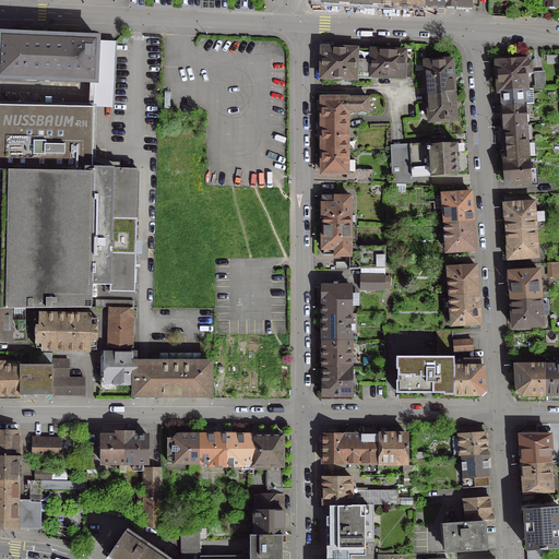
[(425,0),(425,6),(436,6),(437,9),(444,9),(447,7),(470,8),(470,0),(425,0)]
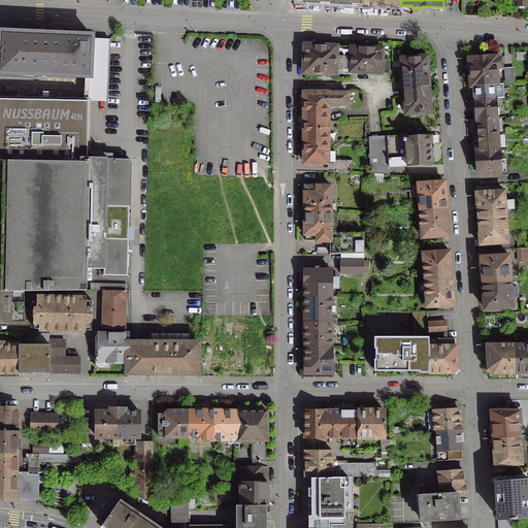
[(0,75),(9,75),(9,73),(91,76),(91,37),(0,32),(0,75)]
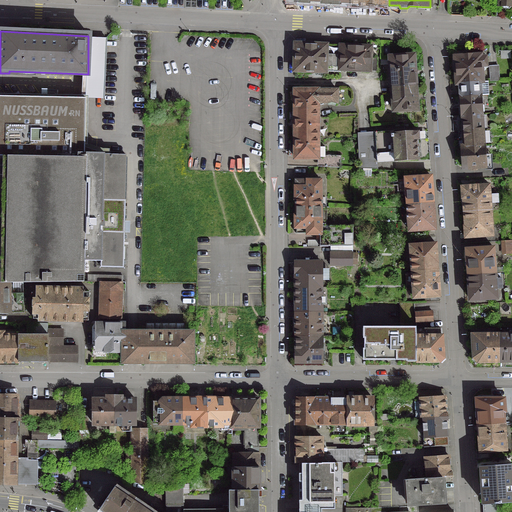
[(329,41),(293,40),(292,72),(306,72),(306,75),(313,76),(314,73),(328,73),(328,71),(329,44),(329,41)]
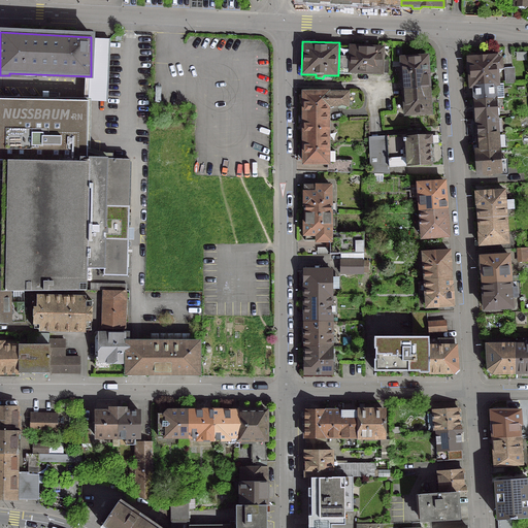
[(350,46),(339,45),(338,73),(352,74),(352,73),(384,74),(386,45),(350,43),(350,46)]
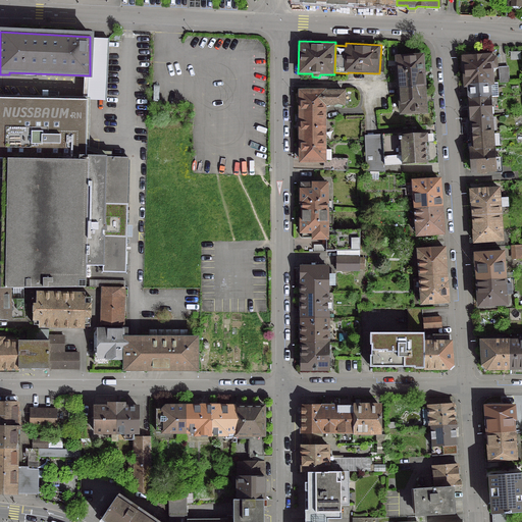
[(468,85),(487,84),(490,84),(489,68),(496,68),(494,58),(489,58),(488,57),(480,57),(480,56),(472,57),(472,58),(463,58),(463,60),(461,62),(462,67),(464,69),(465,86),(468,85)]
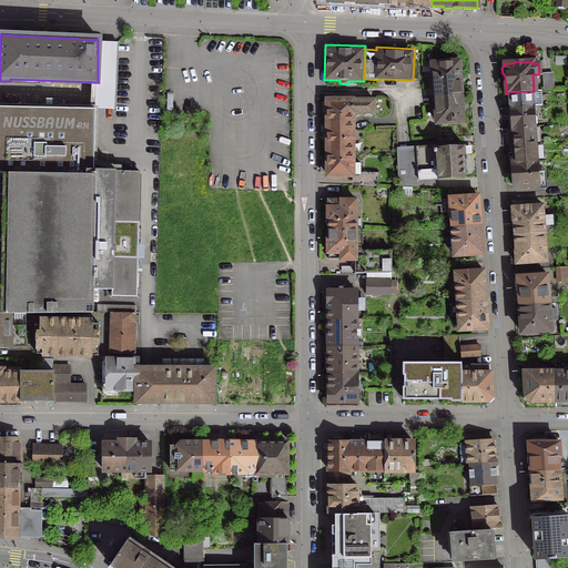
[(457,62),(432,63),(434,97),(459,94),(457,62)]
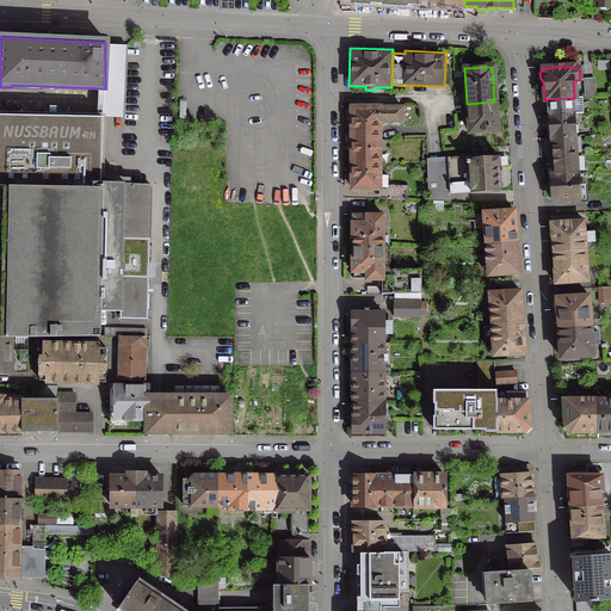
[(593,79),(582,79),(584,97),(594,97),(593,79)]
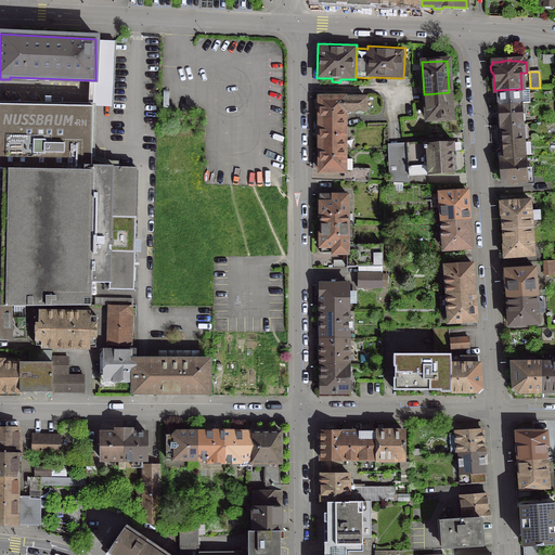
[(498,90),(499,105),(528,103),(529,103),(528,88),(521,89),(518,89),(498,90)]
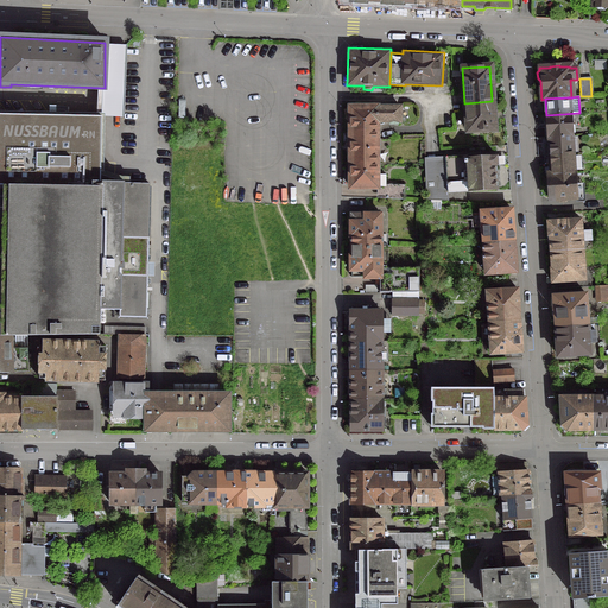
[(492,101),(464,103),(467,132),(494,130),(492,101)]
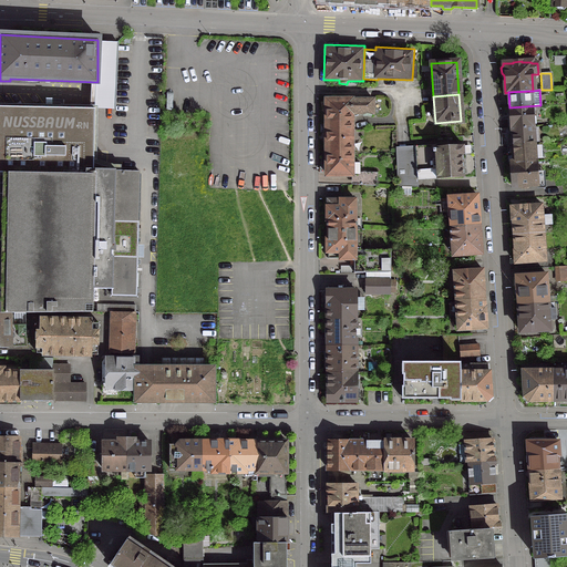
[(326,100),(326,122),(351,122),(351,114),(373,114),(372,100),(354,100),(354,104),(351,104),(351,100),(326,100)]
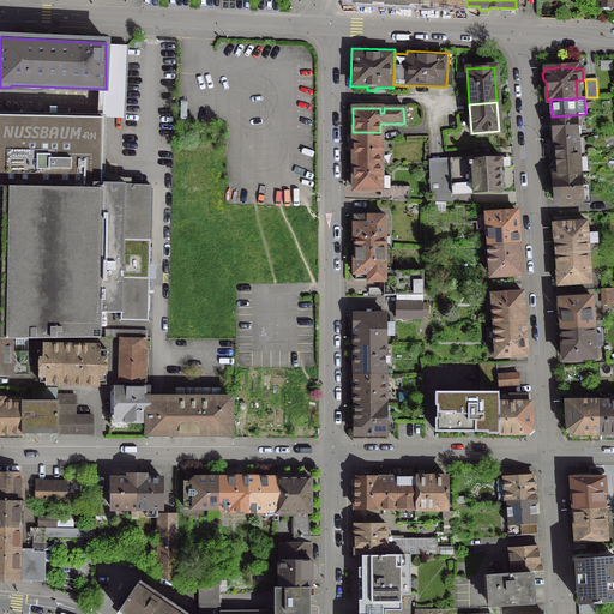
[(553,138),(553,139),(576,137),(576,133),(585,132),(584,114),(552,116),(548,116),(549,130),(548,130),(549,138),(553,138)]
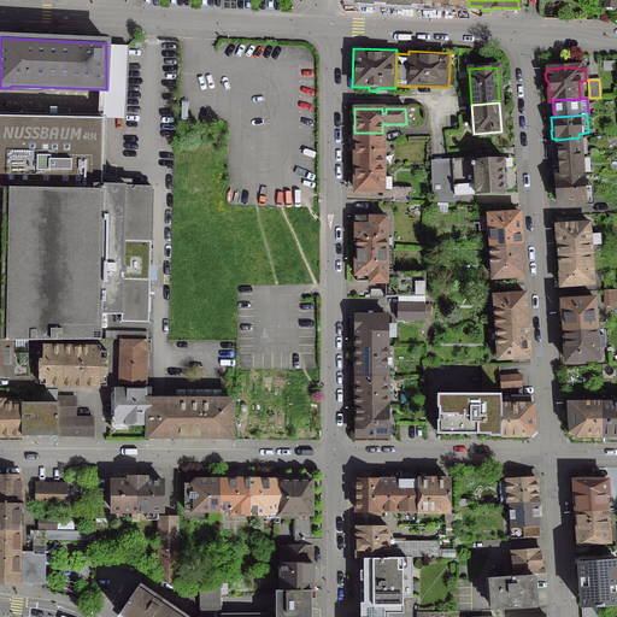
[(101,172),(104,118),(0,116),(0,188),(3,189),(93,191),(93,186),(101,186),(101,172)]
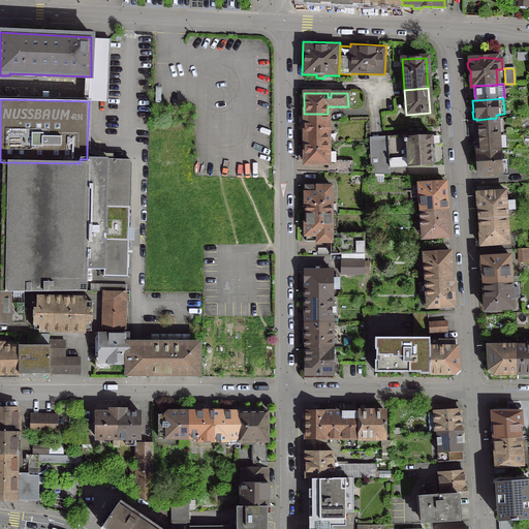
[(301,132),(304,132),(304,143),(328,143),(328,121),(328,114),(304,114),(304,125),(301,125),(301,132)]
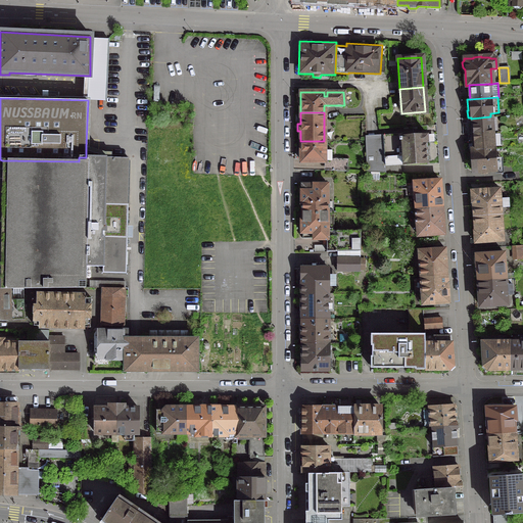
[(468,124),(469,134),(492,132),(490,116),(471,119),(472,124),(468,124)]
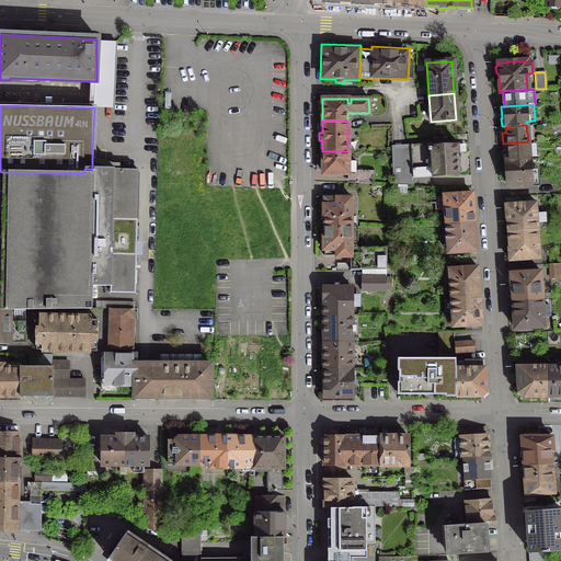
[(502,161),(505,160),(507,160),(507,161),(529,160),(528,155),(537,155),(536,145),(528,146),(528,141),(503,144),(501,144),(502,161)]
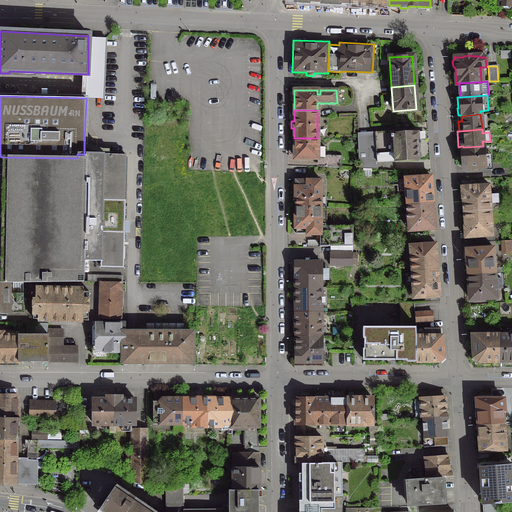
[(358,169),(362,169),(370,169),(377,169),(377,163),(418,160),(417,140),(418,140),(418,132),(393,134),(393,131),(357,133),(358,169)]
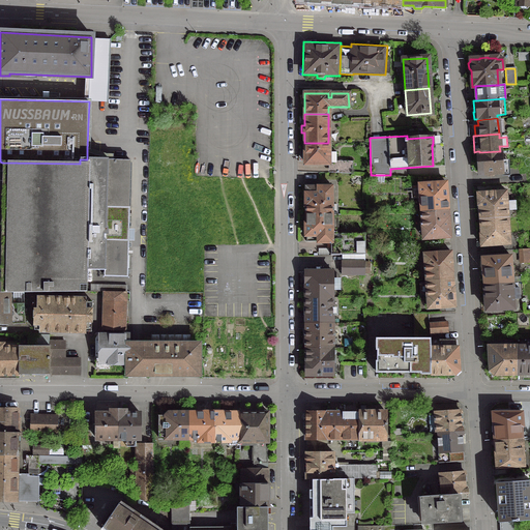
[(328,143),(304,143),(304,164),(328,164),(328,158),(335,158),(335,152),(328,152),(328,143)]
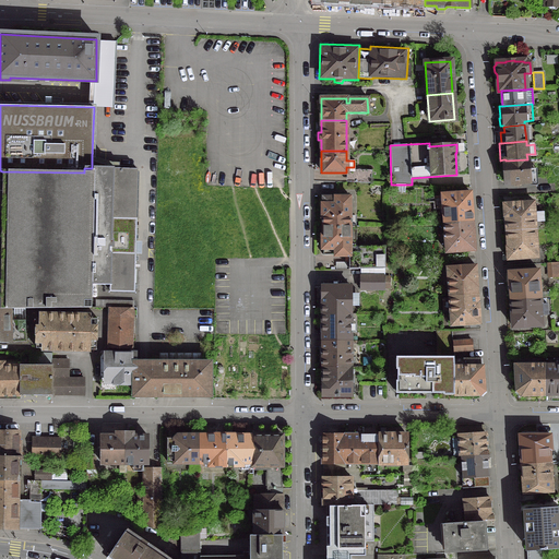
[(506,159),(503,159),(506,185),(528,182),(527,159),(506,161),(506,159)]
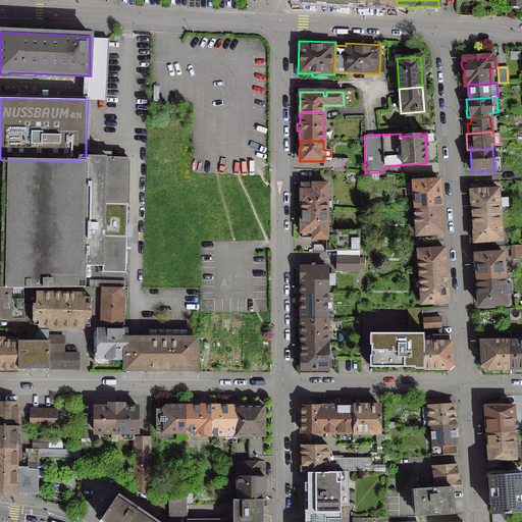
[(0,288),(8,289),(28,289),(85,288),(85,269),(85,265),(102,265),(103,204),(105,158),(104,158),(87,157),(87,161),(79,161),(2,160),(1,185),(0,245),(0,288)]
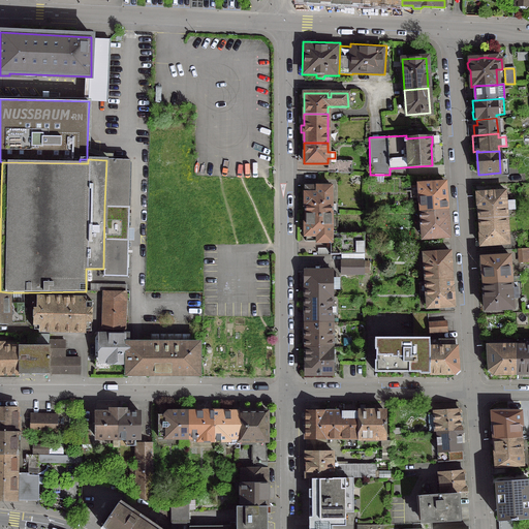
[(106,160),(104,207),(127,207),(129,161),(106,160)]
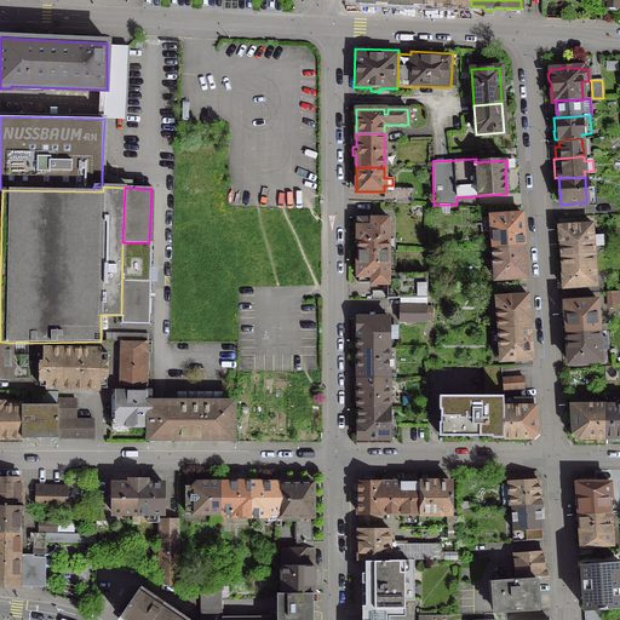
[(392,189),(392,202),(412,204),(412,189),(392,189)]
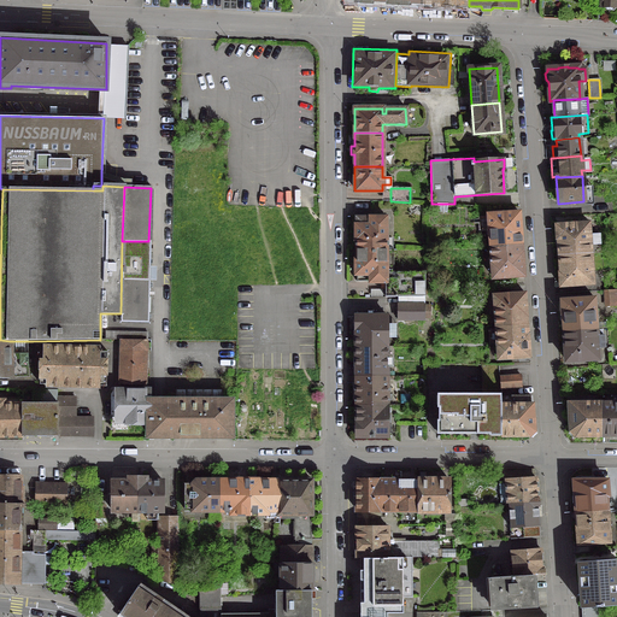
[(488,229),(489,247),(521,245),(518,212),(487,215),(488,229)]
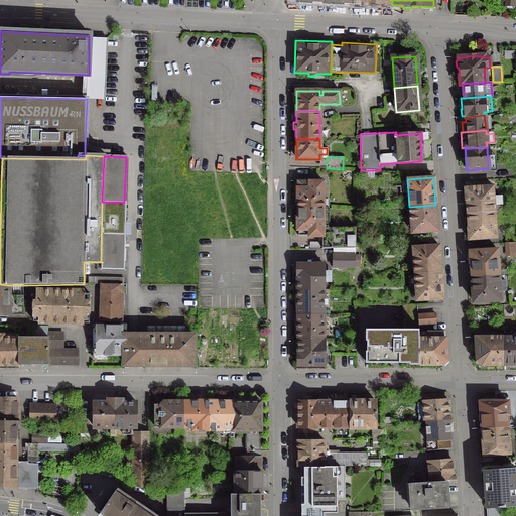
[(296,201),(297,201),(297,209),(323,209),(323,181),(308,181),(308,182),(297,182),(297,188),(296,188),(296,201)]
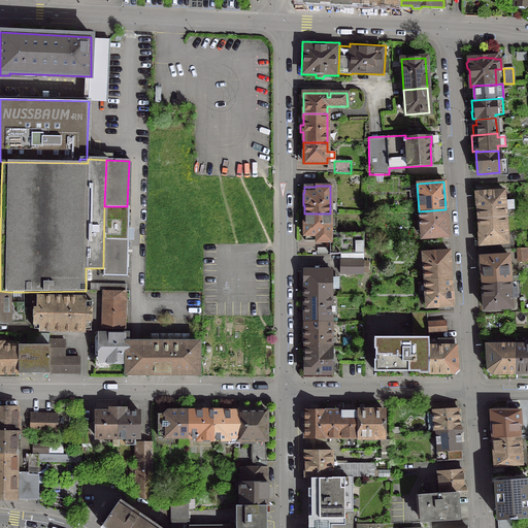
[(476,204),(477,219),(505,218),(504,209),(513,208),(512,201),(504,201),(503,191),(496,192),(495,188),(487,189),(487,192),(475,193),(475,204),(476,204)]
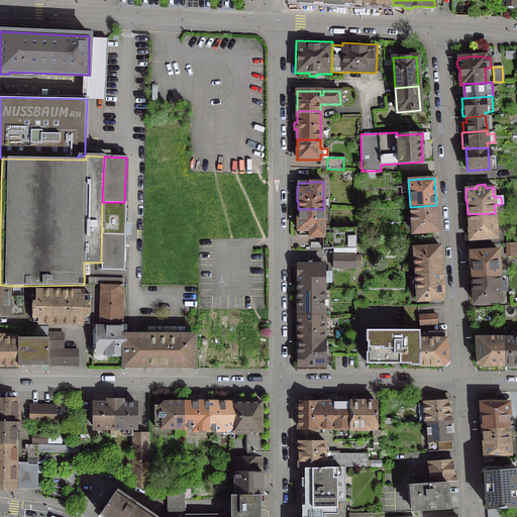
[(102,202),(101,263),(101,270),(123,271),(125,202),(124,202),(102,202)]
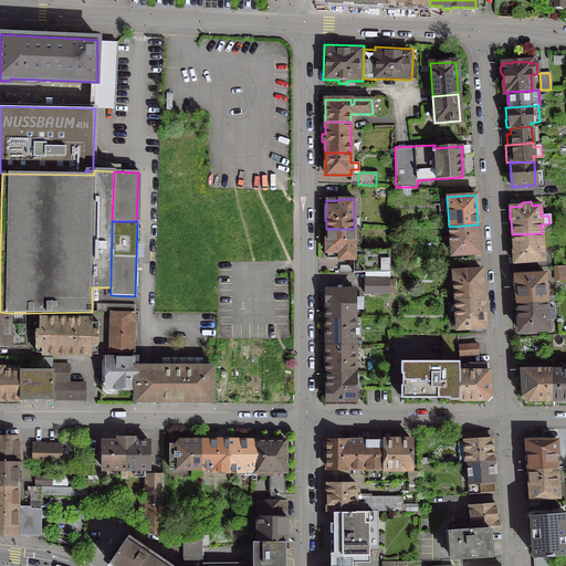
[(450,242),(451,255),(480,253),(478,224),(449,227),(450,242)]
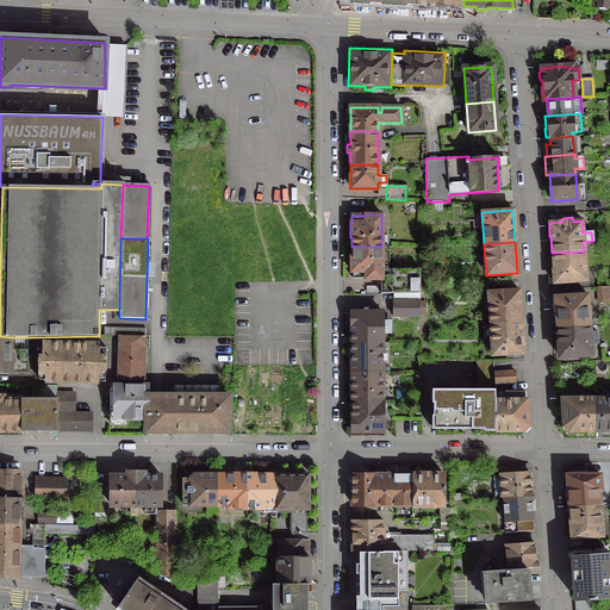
[(352,247),(352,256),(350,256),(350,272),(352,272),(352,279),(365,278),(365,279),(380,279),(380,293),(419,293),(419,284),(419,269),(391,269),(391,247),(381,247),(352,247)]
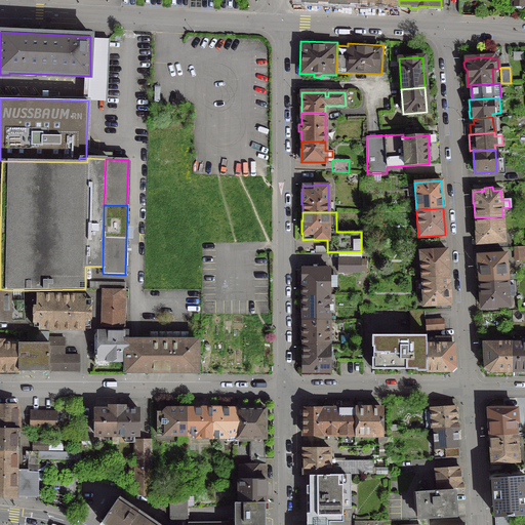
[(476,233),(476,244),(505,242),(502,216),(475,217),(476,233)]
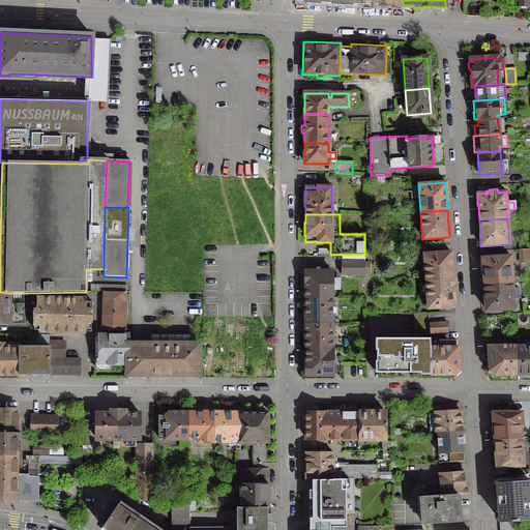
[(529,248),(519,249),(520,263),(529,263),(529,248)]
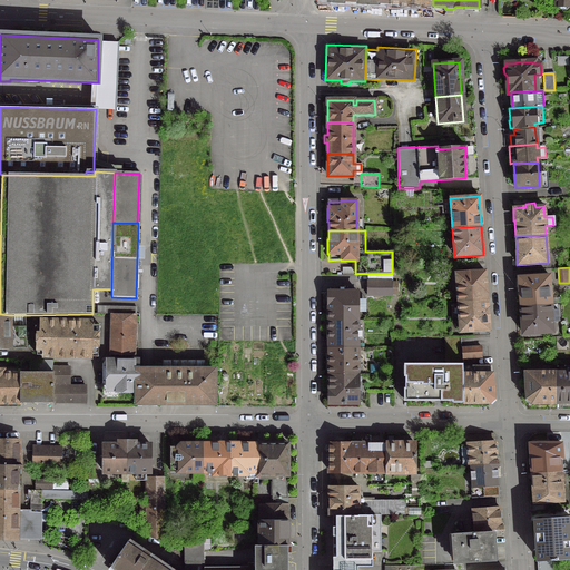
[(457,286),(458,302),(485,301),(485,292),(484,271),(455,273),(457,286)]
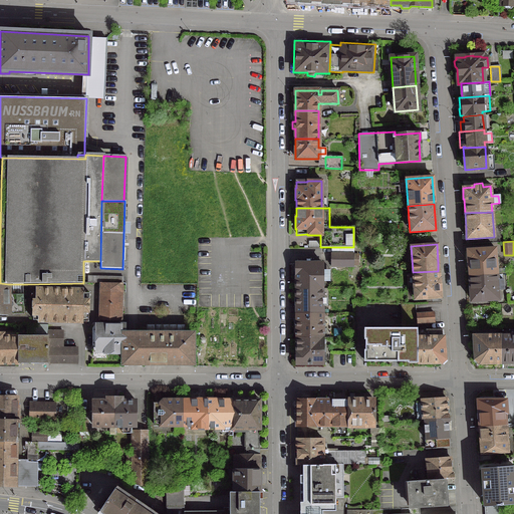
[(468,261),(469,276),(496,274),(495,249),(467,250),(468,261)]
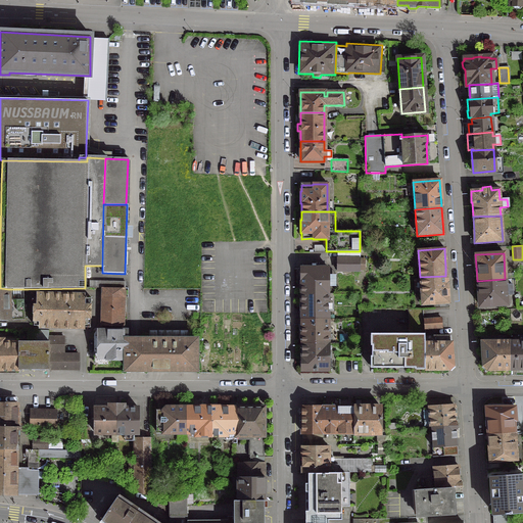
[(360,258),(336,258),(336,271),(360,271),(360,258)]
